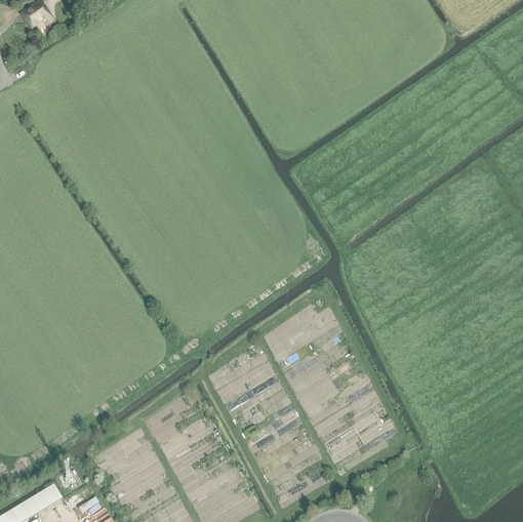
[(17,11),(31,32),(51,17),(39,0),(35,0),(17,11)]
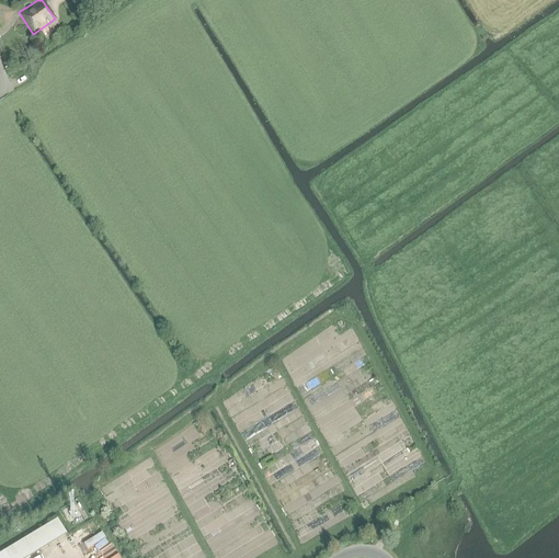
[(328,437),(341,469),(373,457),(369,451),(378,447),(373,432),(341,444),(339,440),(334,442),(332,435),(328,437)]
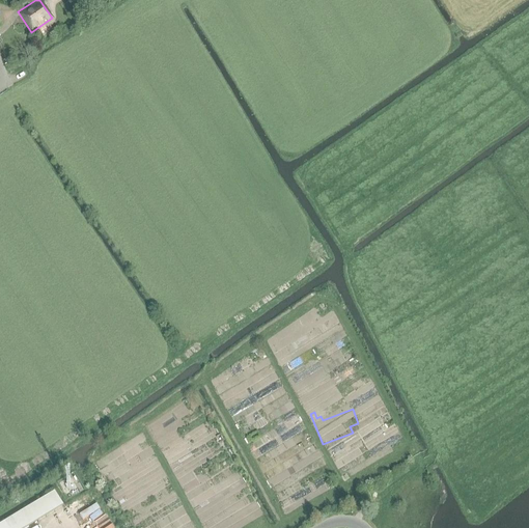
[(339,447),(330,451),(339,471),(342,469),(341,467),(356,460),(354,455),(360,452),(358,446),(354,448),(351,441),(339,446),(339,447)]
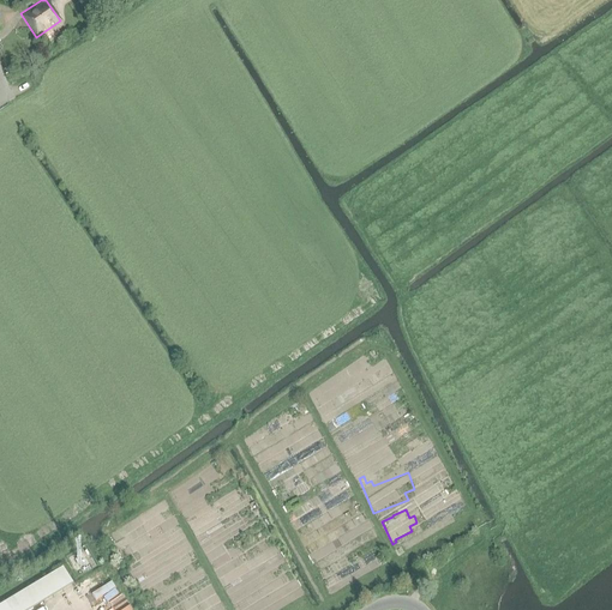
[(237,609),(269,609),(304,593),(294,574),(289,577),(281,560),(233,585),(233,586),(227,590),(237,609)]
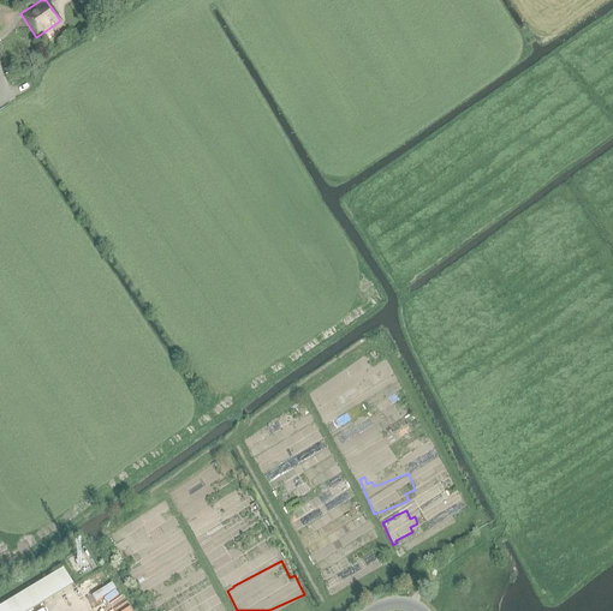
[(106,562),(94,569),(100,580),(112,573),(106,562)]
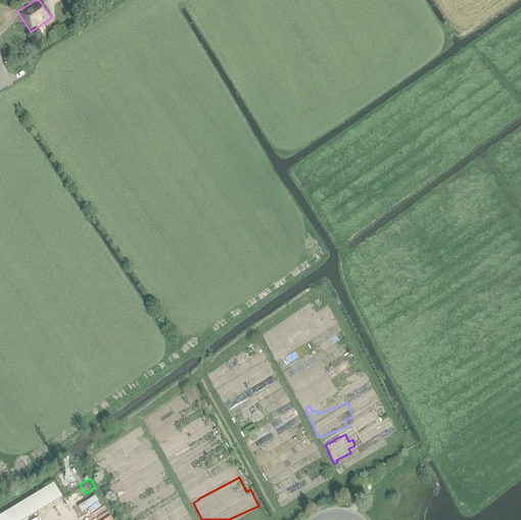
[(0,519),(25,519),(63,499),(53,481),(0,512),(0,519)]
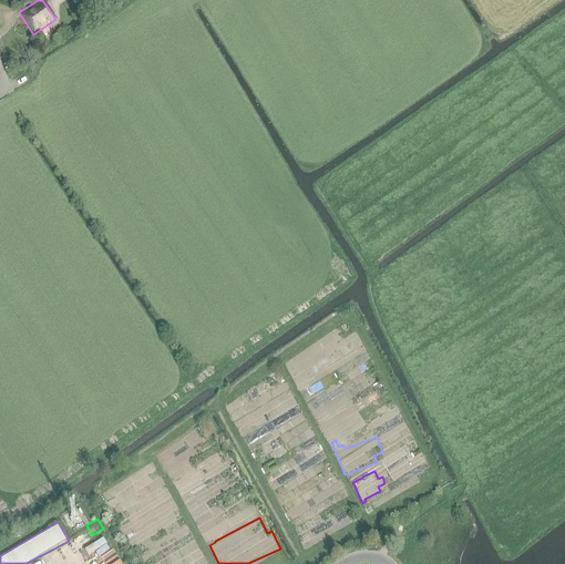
[(209,563),(203,551),(197,554),(201,560),(195,562),(196,563),(209,563)]
